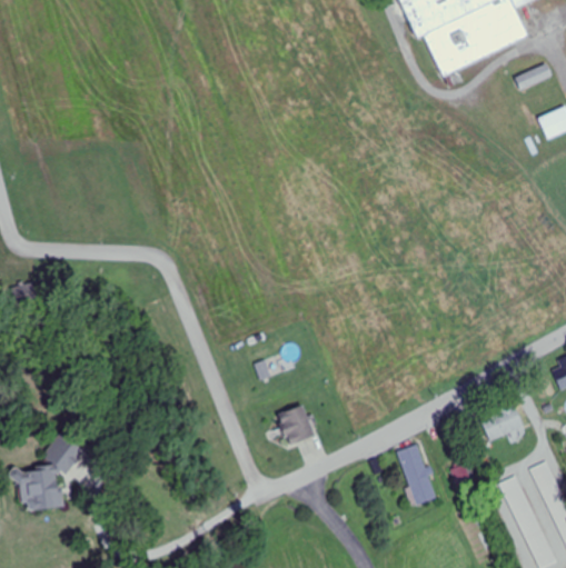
[(395,0),(414,39),(425,35),(444,75),(529,36),(515,6),(527,0),(395,0)]
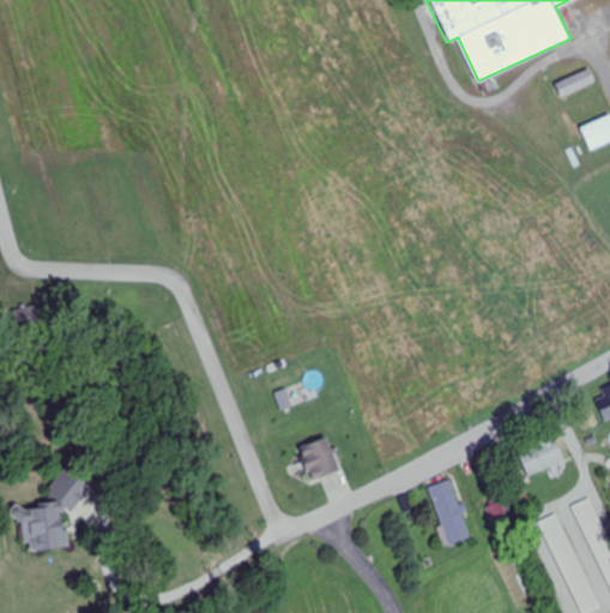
[(566,91),(590,80),(585,70),(561,80),(566,91)]
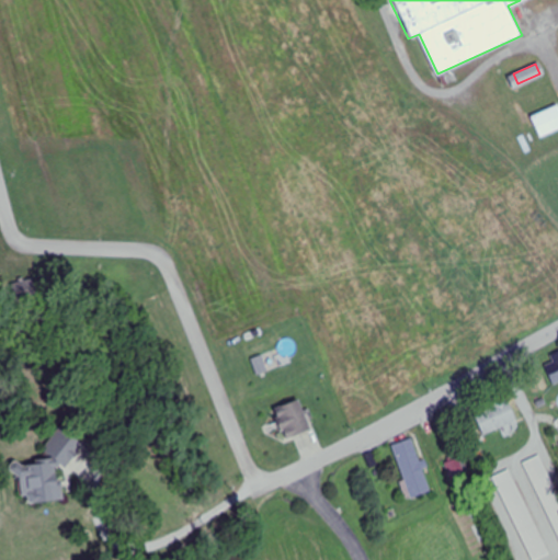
[(530,116),(538,137),(557,127),(557,110),(556,104),(530,116)]
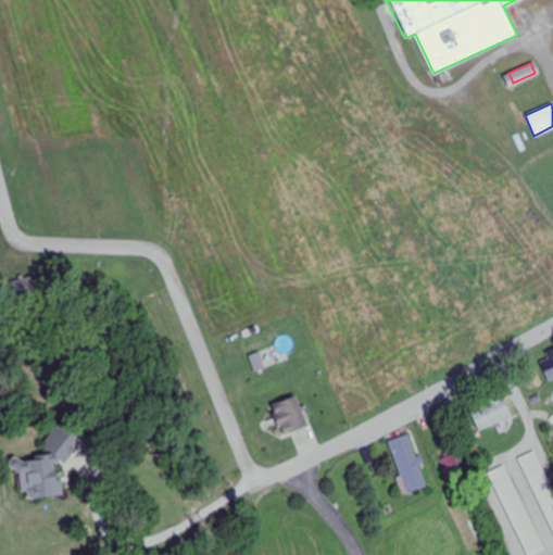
[(541,362),(549,377),(552,375),(552,344),(544,349),(549,357),(541,362)]
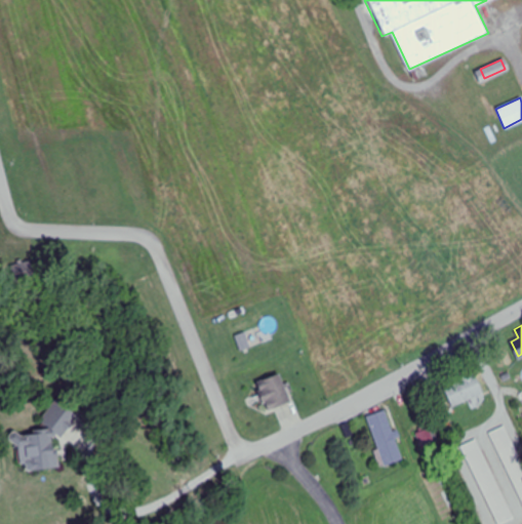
[(289,402),(277,373),(253,383),(265,411),(289,402)]
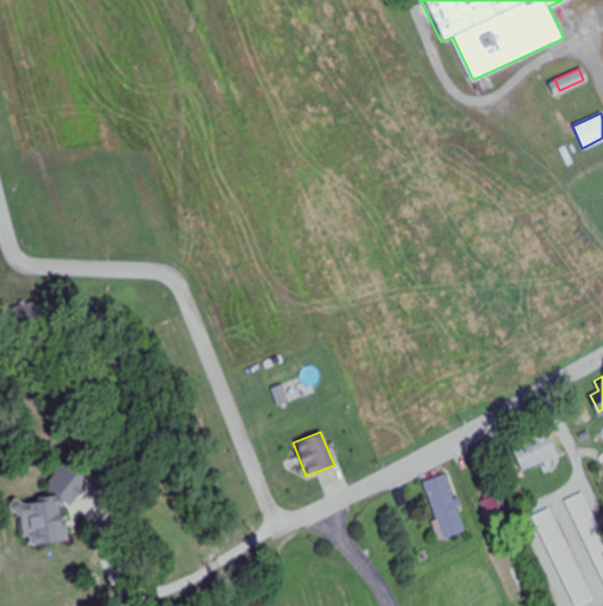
[(519,461),(547,459),(545,437),(518,439),(519,461)]
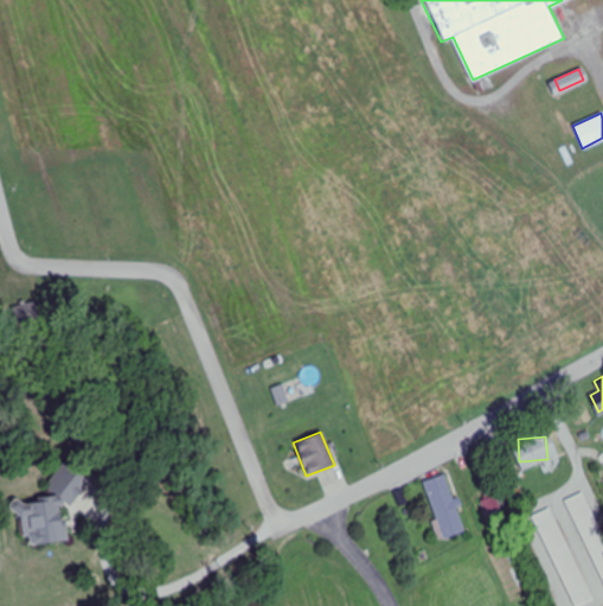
[(423,480),(438,540),(462,534),(447,474),(423,480)]
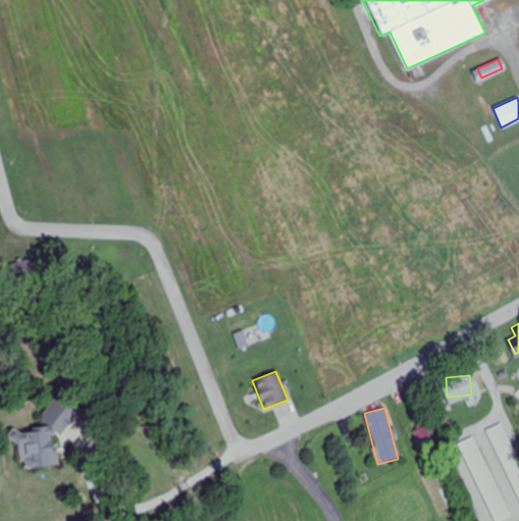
[(518,463),(502,422),(485,429),(518,508),(518,463)]
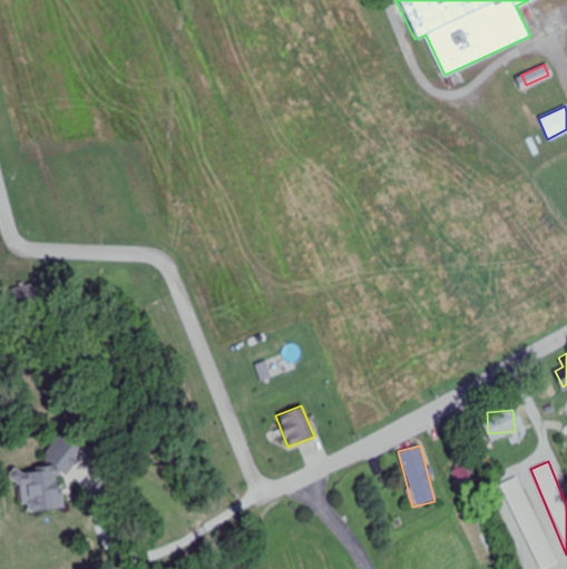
[(449,471),(458,493),(477,486),(468,463),(449,471)]
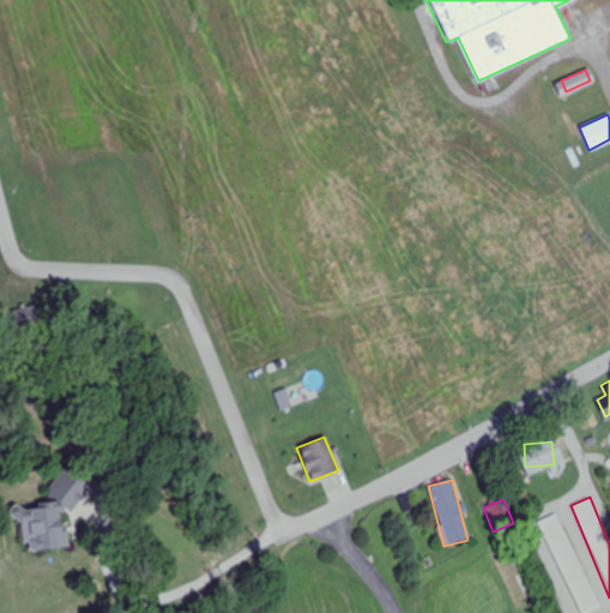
[(584,612),(598,607),(556,512),(537,521),(578,612),(584,612)]
